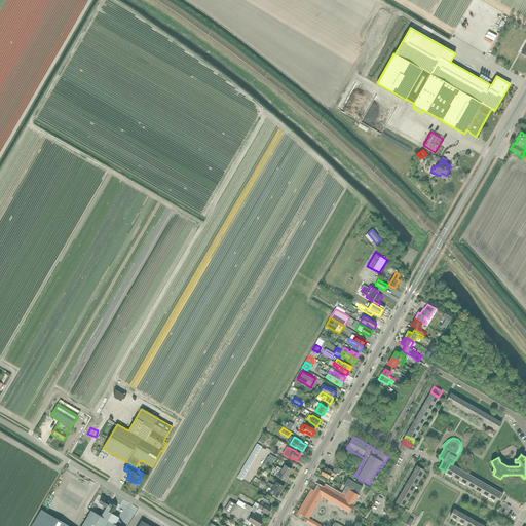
[(453,465),(452,464),(450,463),(445,472),(445,473),(448,475),(453,465)]
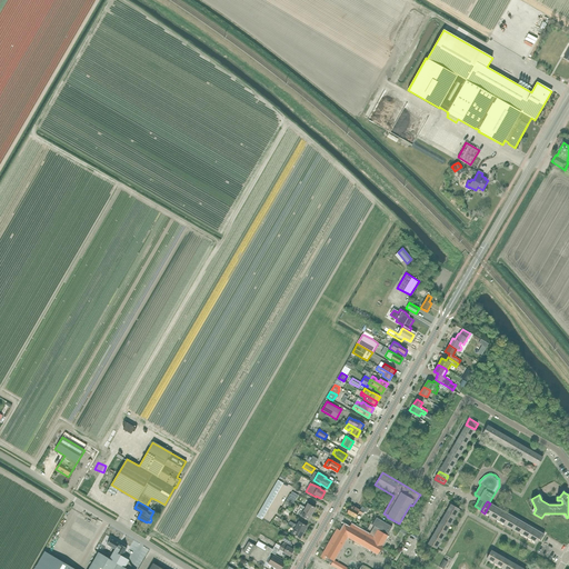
[(299,507),(311,515),(316,508),(308,503),(305,507),(300,505),(299,507)]
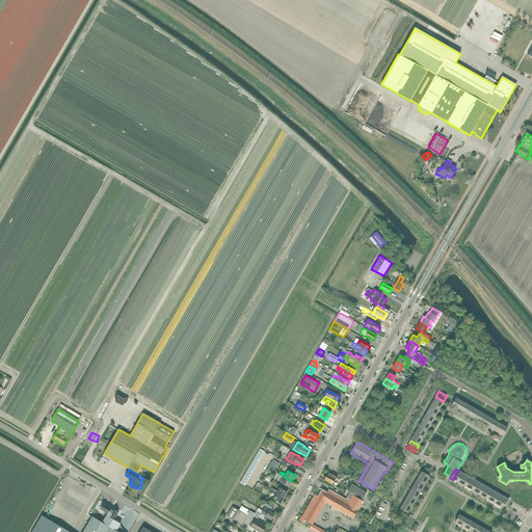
[(462,473),(461,472),(458,471),(453,480),(457,482),(462,473)]
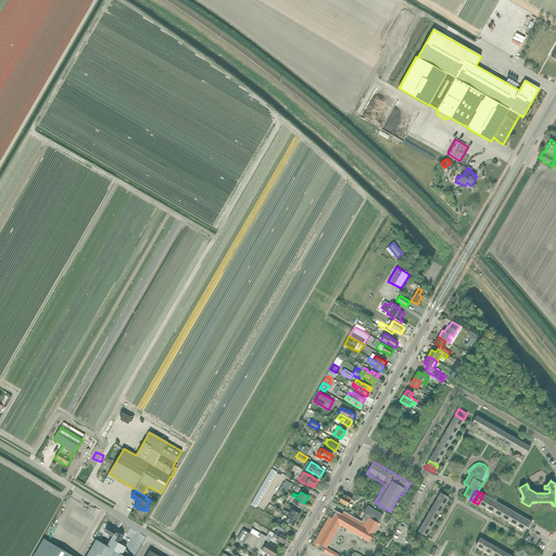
[(346,495),(342,493),(339,501),(346,506),(350,501),(353,503),(354,501),(355,500),(358,501),(359,498),(354,495),(352,497),(346,495)]
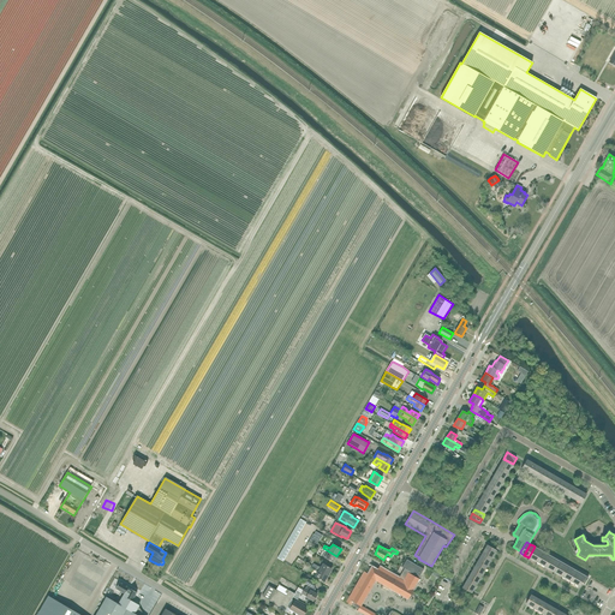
[(538,549),(537,548),(535,547),(529,557),(532,560),(538,549)]
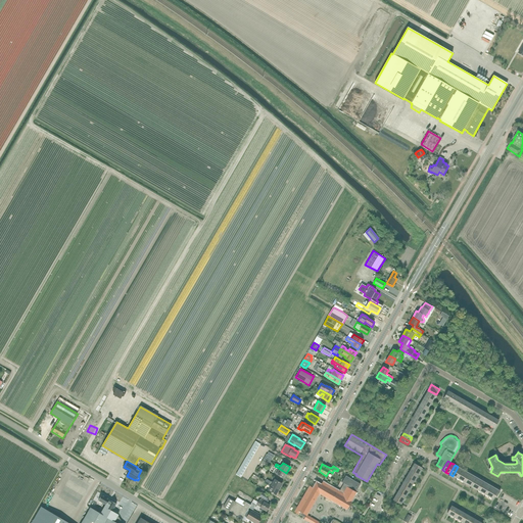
[(283,478),(286,473),(275,466),(274,468),(275,469),(273,472),(276,474),(283,478)]
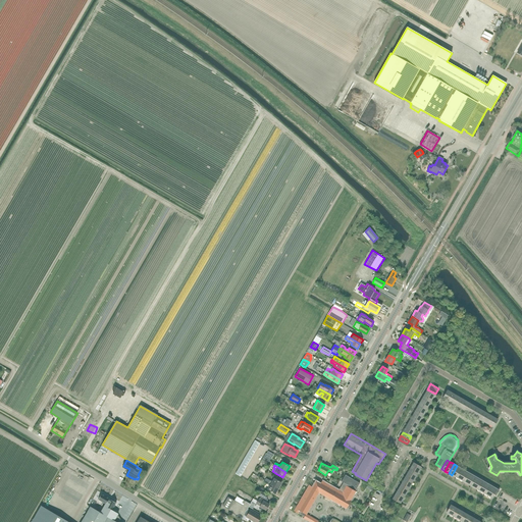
[(456,477),(461,468),(457,466),(452,475),(456,477)]
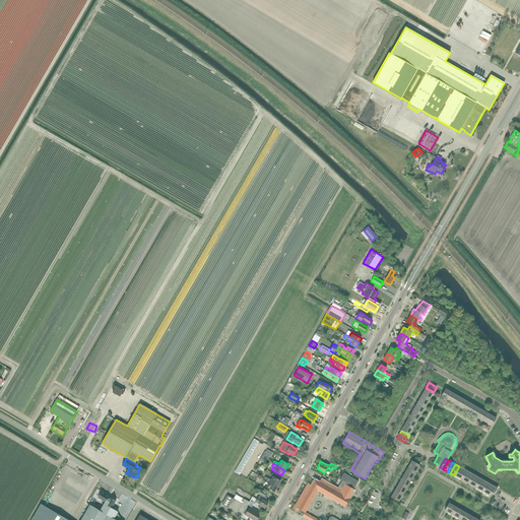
[(457,477),(463,468),(459,466),(454,475),(457,477)]
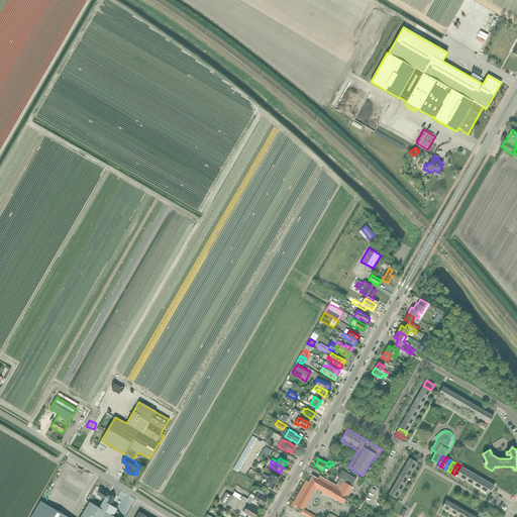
[(458,477),(463,468),(460,466),(454,475),(458,477)]
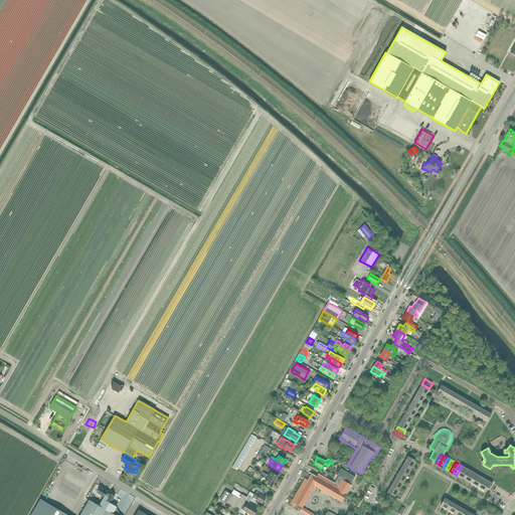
[(460,477),(466,468),(462,466),(457,475),(460,477)]
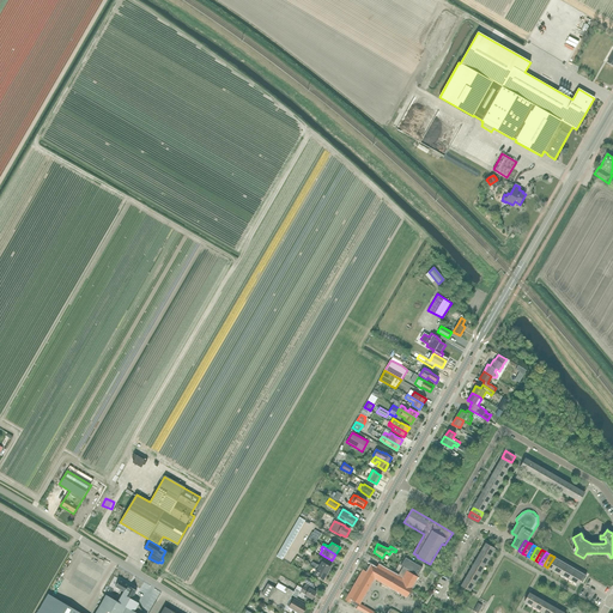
[(552,570),(558,559),(554,557),(547,568),(552,570)]
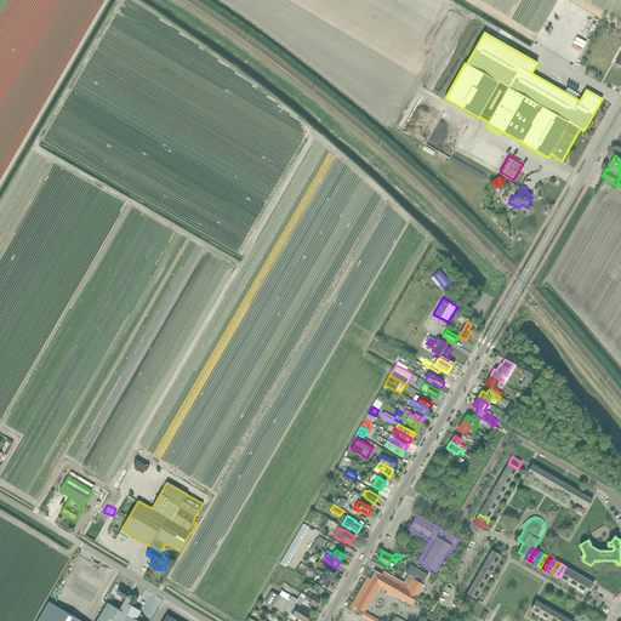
[(362,616),(370,620),(379,620),(380,620),(364,611),(379,586),(411,605),(419,593),(417,593),(422,585),(427,575),(410,565),(405,573),(408,574),(403,584),(382,573),(381,575),(376,573),(371,579),(368,576),(349,608),(354,610),(362,614),(362,616)]
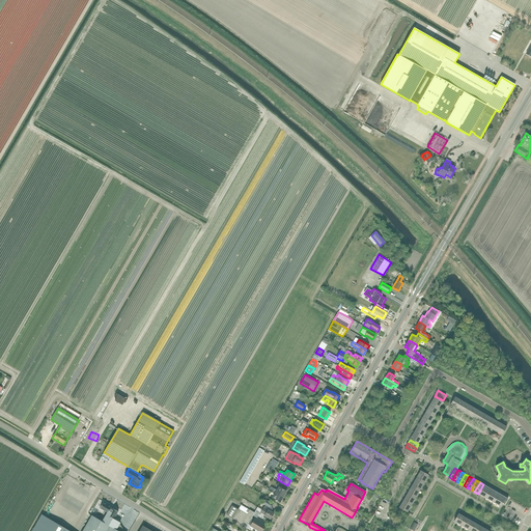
[(481,496),(487,486),(483,484),(478,494),(481,496)]
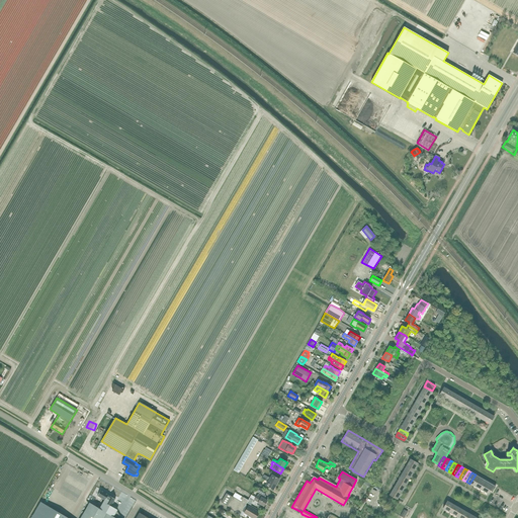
[(263,477),(276,485),(279,479),(272,475),(270,478),(264,475),(263,477)]
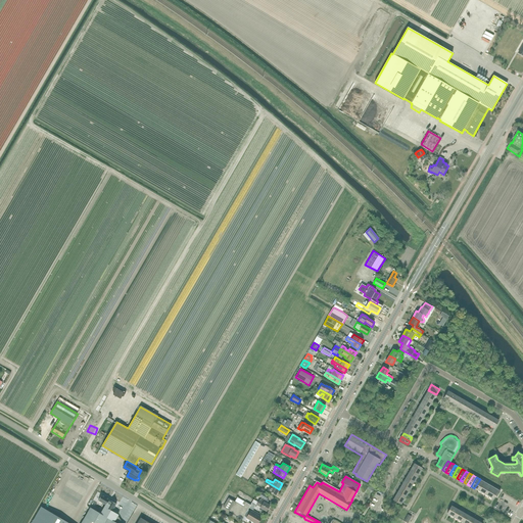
[(478,490),(483,481),(480,479),(474,488),(478,490)]
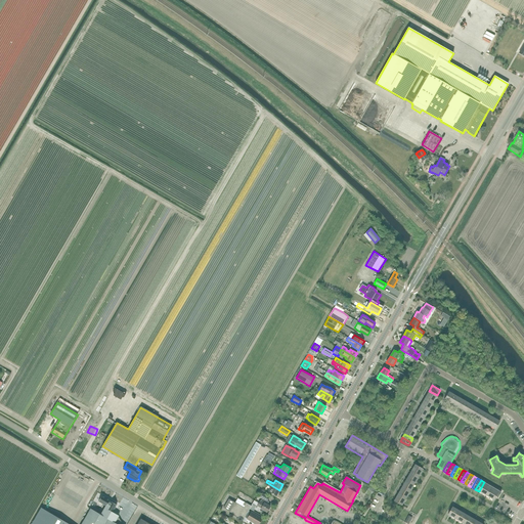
[(276,495),(279,490),(266,482),(265,484),(270,487),(268,491),(276,495)]
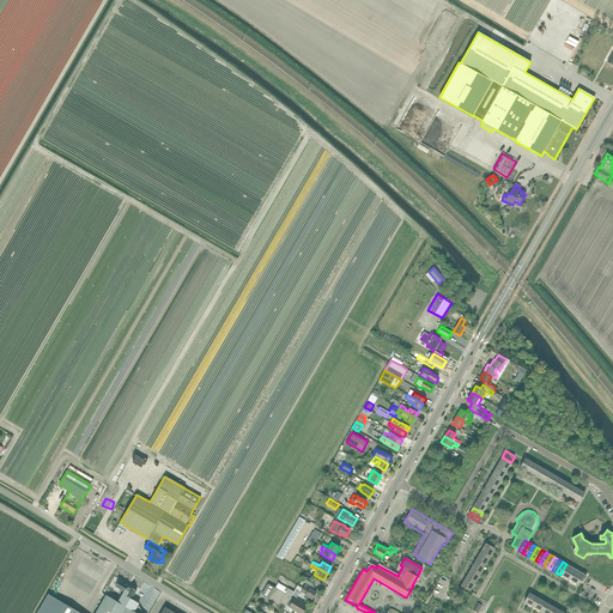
[(564,577),(571,566),(566,564),(560,575),(564,577)]
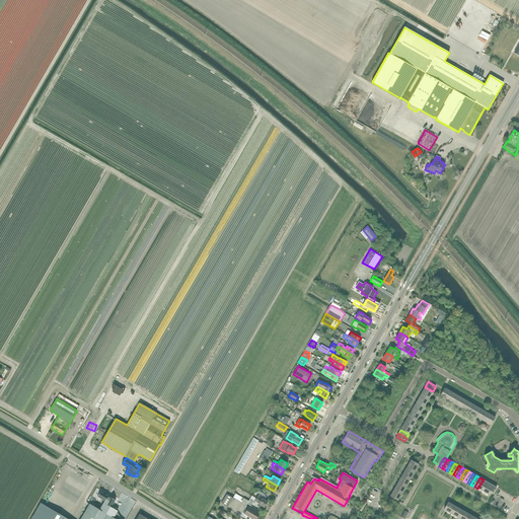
[(482,491),(487,482),(484,479),(477,489),(482,491)]
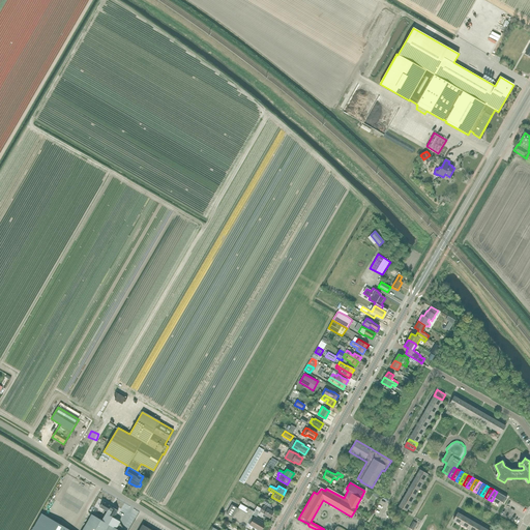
[(496,503),(501,494),(497,492),(492,501),(496,503)]
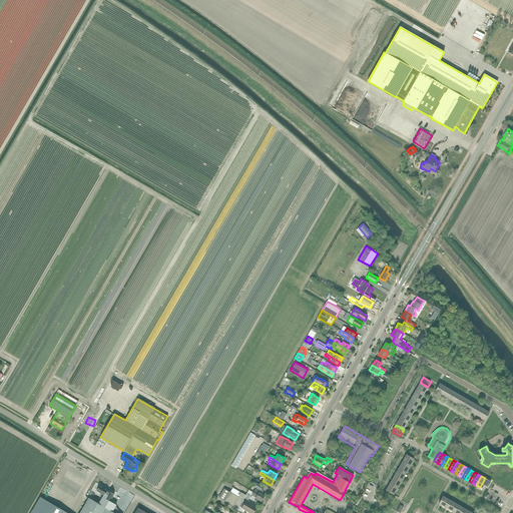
[(483,489),(488,480),(485,478),(480,487),(483,489)]
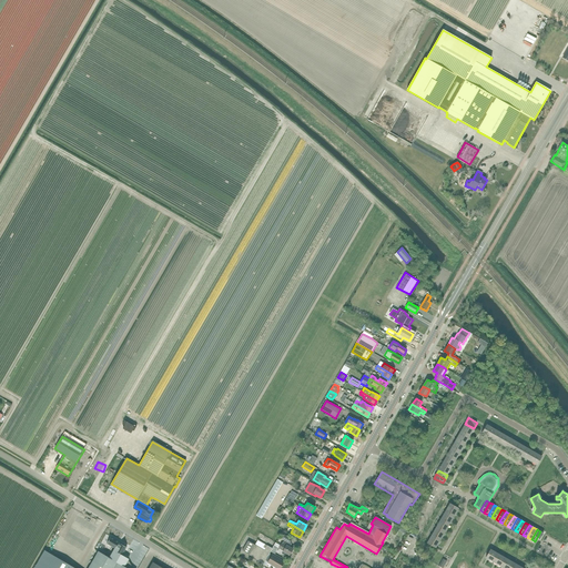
[(293,549),(290,547),(291,544),(290,543),(292,539),(284,535),(282,538),(284,540),(283,543),(282,543),(279,548),(283,551),(282,553),(287,557),(288,555),(290,555),(293,549)]
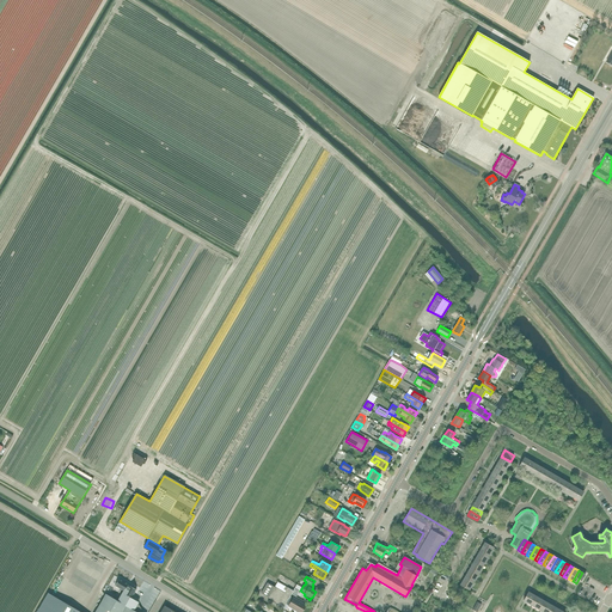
[(471,586),(475,582),(465,576),(463,581),(471,586)]
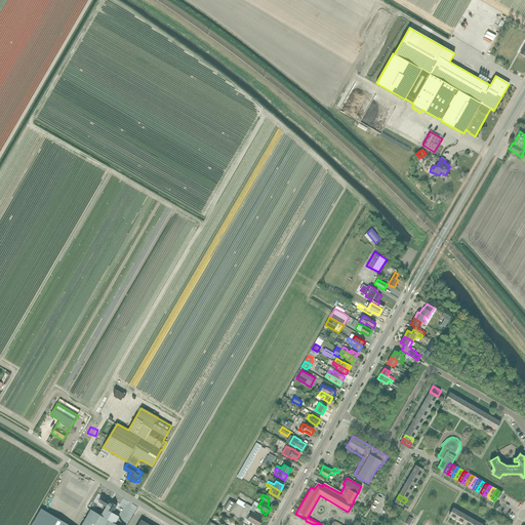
[(103,496),(98,502),(106,507),(105,509),(112,513),(113,513),(117,505),(107,498),(103,496)]
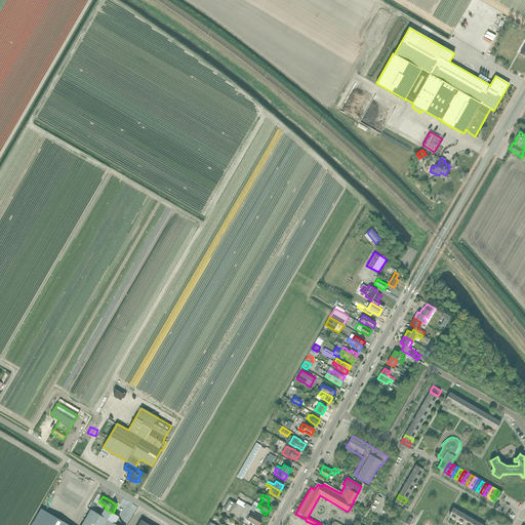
[(258,524),(263,519),(251,513),(249,512),(252,507),(238,499),(236,503),(230,499),(224,509),(243,521),(245,518),(247,519),(247,520),(255,524),(258,524)]
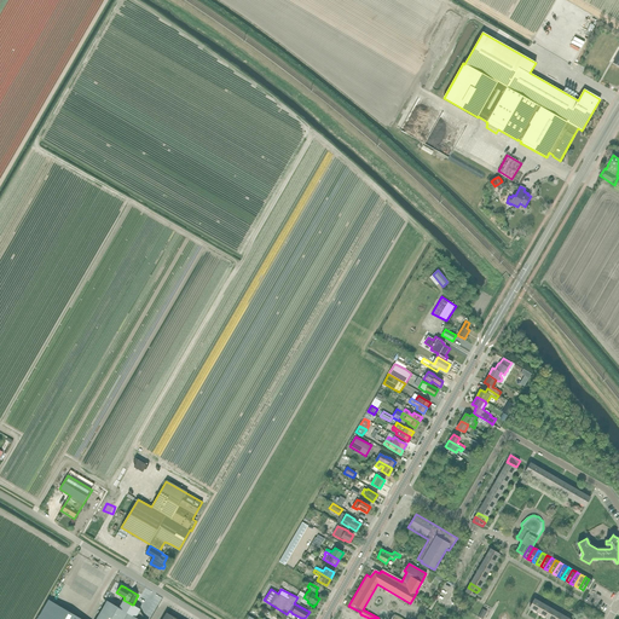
[(81,618),(50,601),(48,600),(36,618),(81,618)]
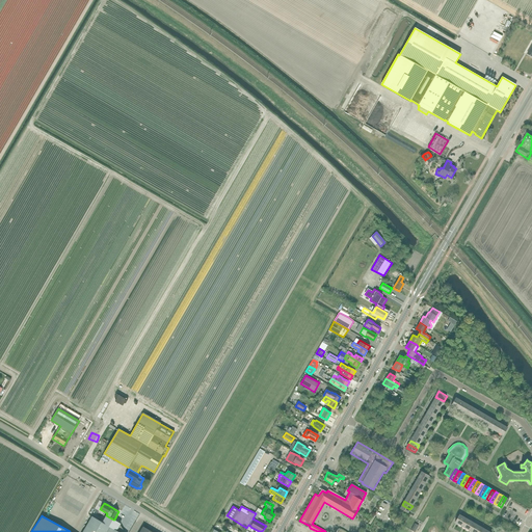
[(120,531),(115,530),(102,522),(92,515),(82,531),(120,531)]
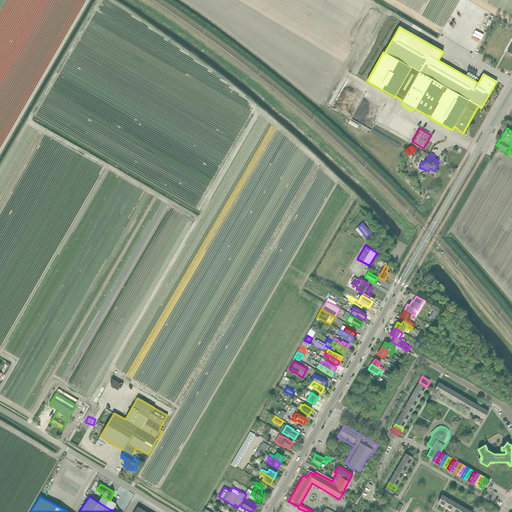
[(115,503),(110,500),(109,500),(102,496),(98,502),(111,510),(115,503)]
